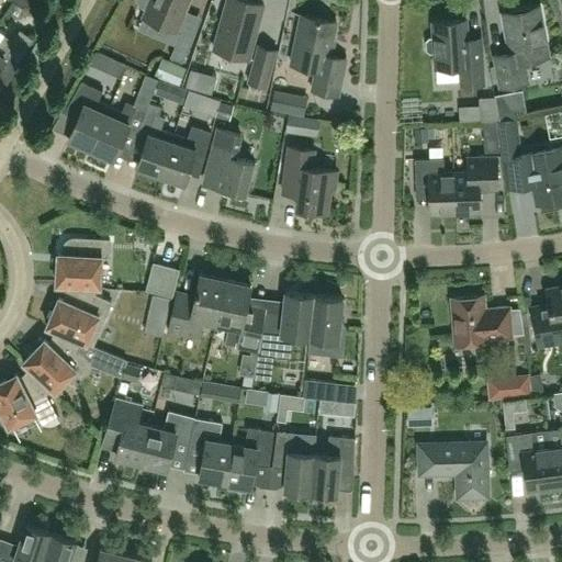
[(145,9),(146,9),(143,17),(176,31),(189,0),(138,0),(138,2),(139,3),(141,4),(142,6),(143,7),(145,9)]
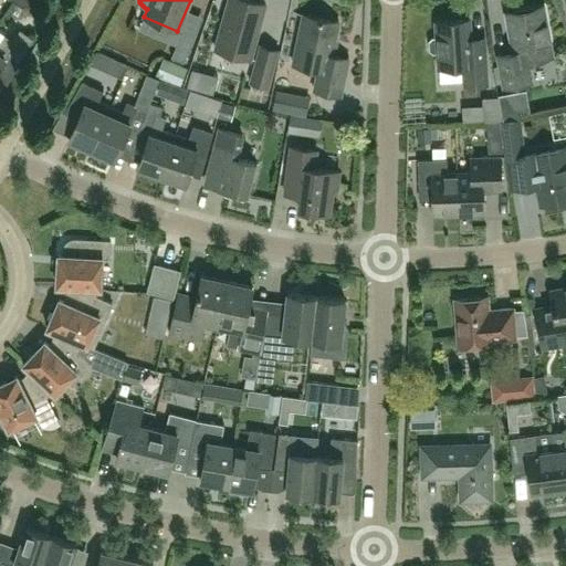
[(248,0),(228,0),(215,49),(251,60),(265,4),(248,0)]
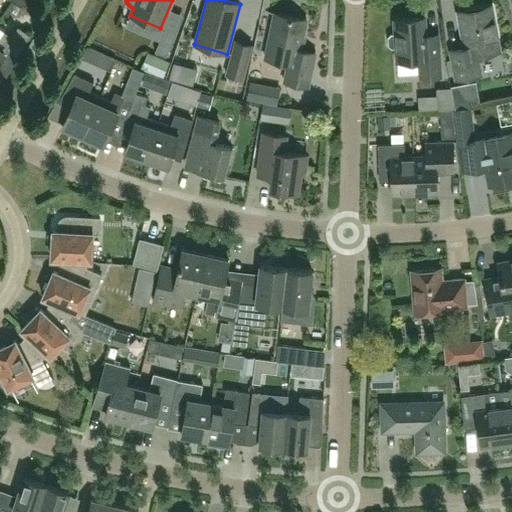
[(492,7),(458,14),(464,48),(450,50),(456,80),(481,75),(477,55),(500,51),(492,7)]
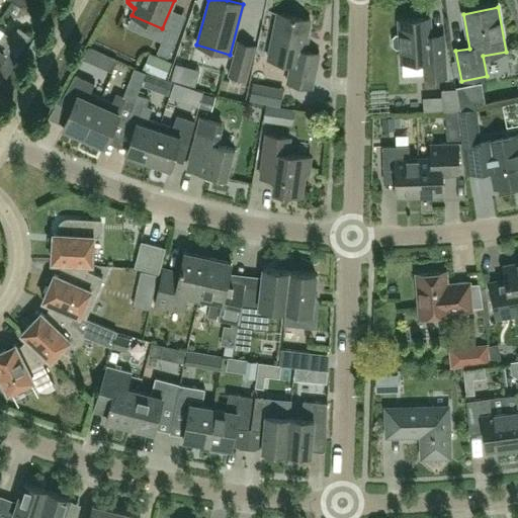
[(277,13),(268,59),(291,64),(287,83),(312,88),(319,54),(306,52),(307,47),(305,46),(310,20),(277,13)]
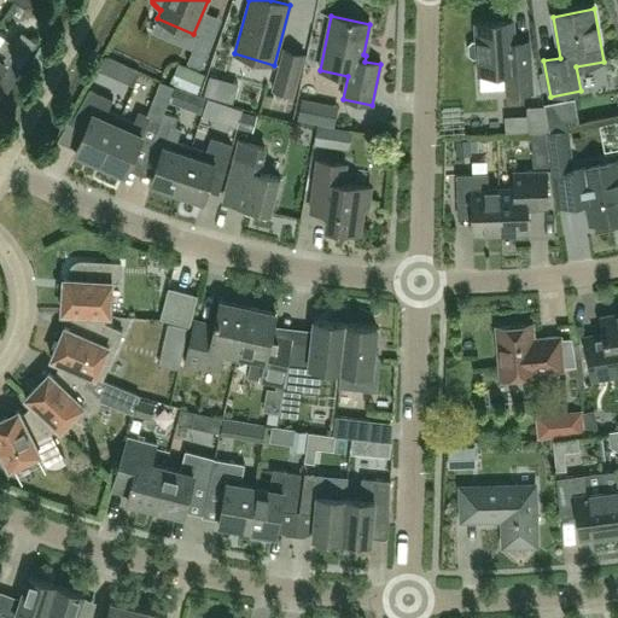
[(476,24),(477,41),(471,41),(468,46),(468,54),(472,58),(478,58),(479,74),(506,73),(507,93),(531,92),(530,58),(514,59),(512,22),(476,24)]
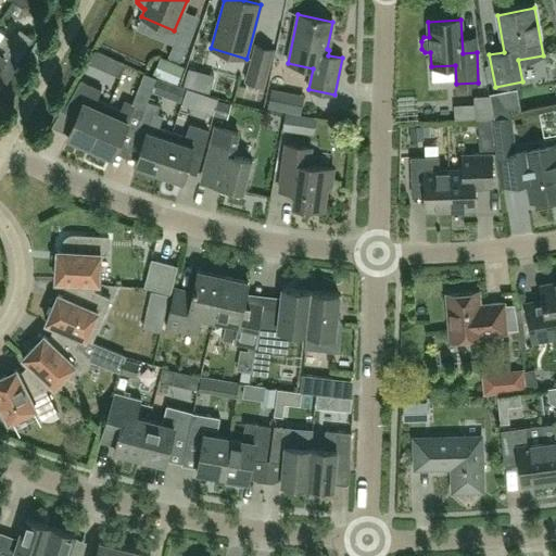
[(0,41),(0,65),(9,53),(20,61),(33,38),(19,29),(11,39),(4,36),(0,41)]
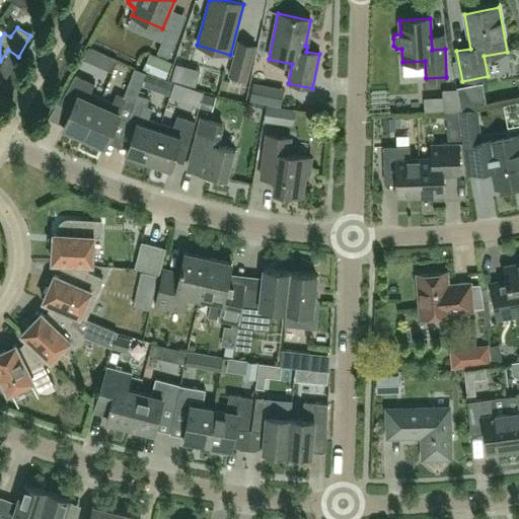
[(157,53),(168,58),(178,34),(167,29),(157,53)]
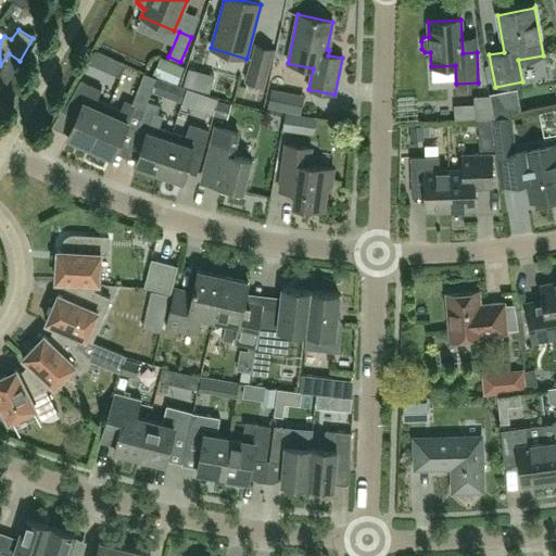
[(35,58),(42,45),(36,41),(28,54),(35,58)]
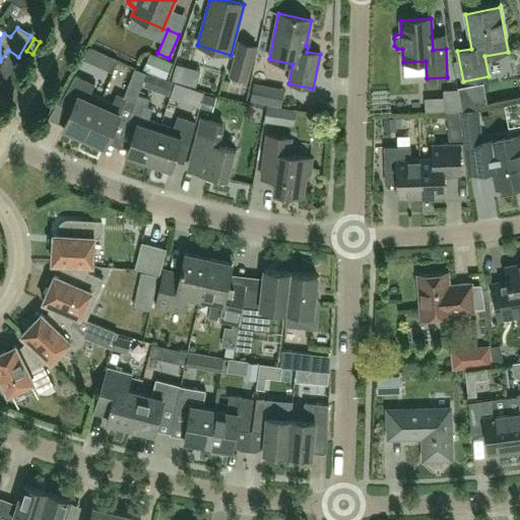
[(239,42),(230,75),(247,80),(256,47),(239,42)]
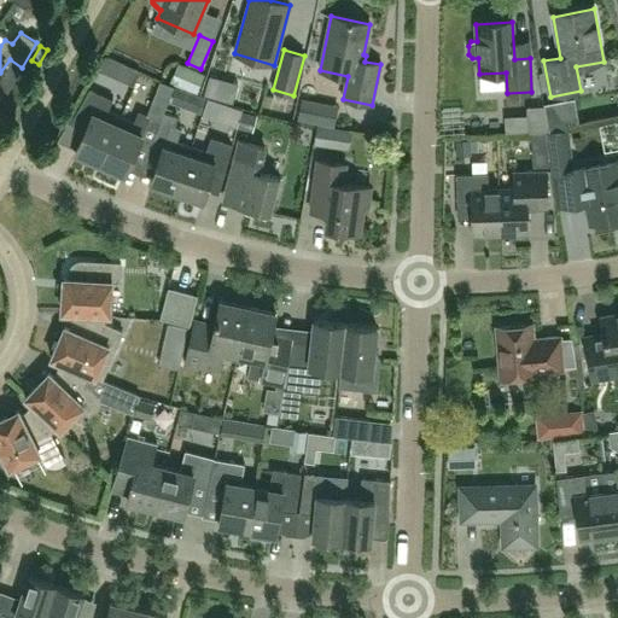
[(122,63),(108,57),(100,70),(112,76),(117,75),(122,63)]
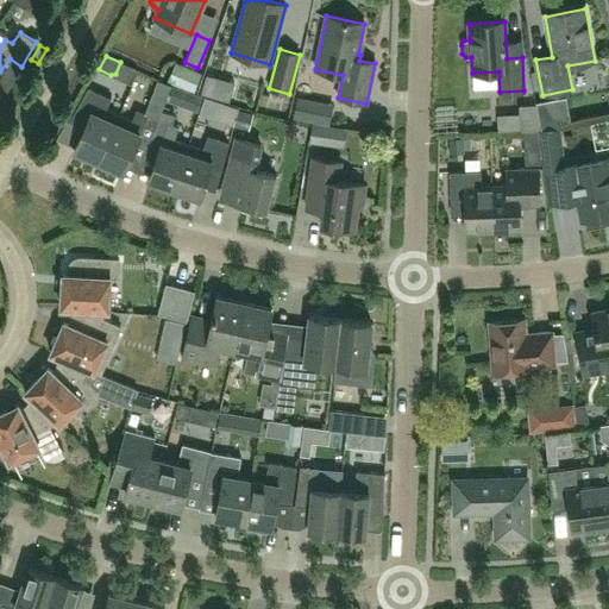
[(167,82),(194,93),(201,74),(174,63),(167,82)]
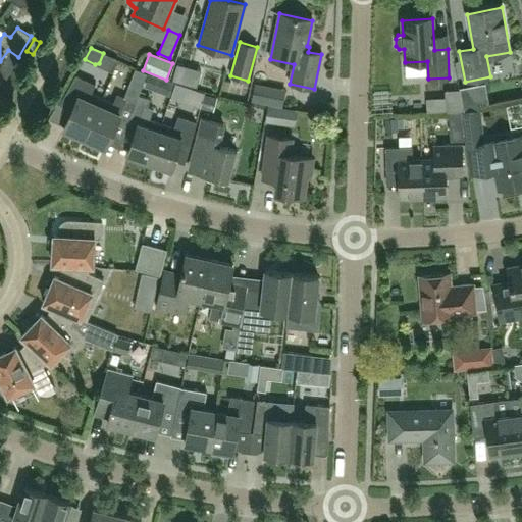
[(138,96),(139,95),(147,73),(136,69),(126,92),(138,96)]
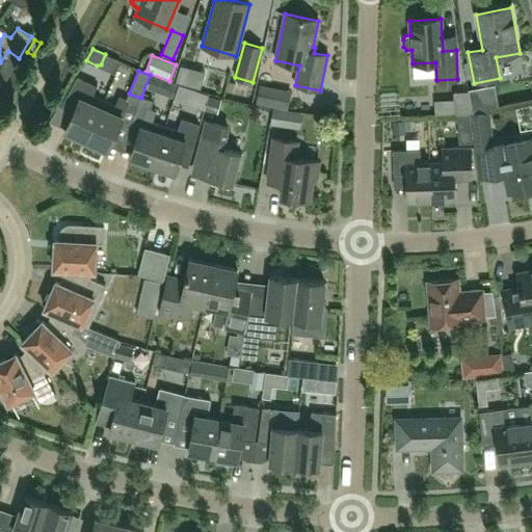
[(86,140),(104,101),(92,96),(97,86),(77,77),(60,107),(73,112),(64,131),(86,140)]
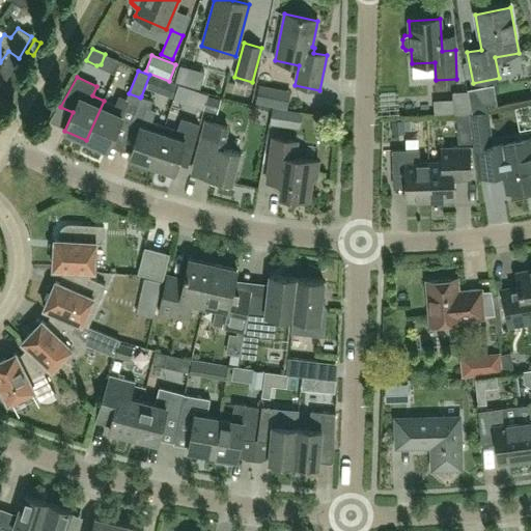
[(174,98),(178,85),(169,82),(165,94),(174,98)]
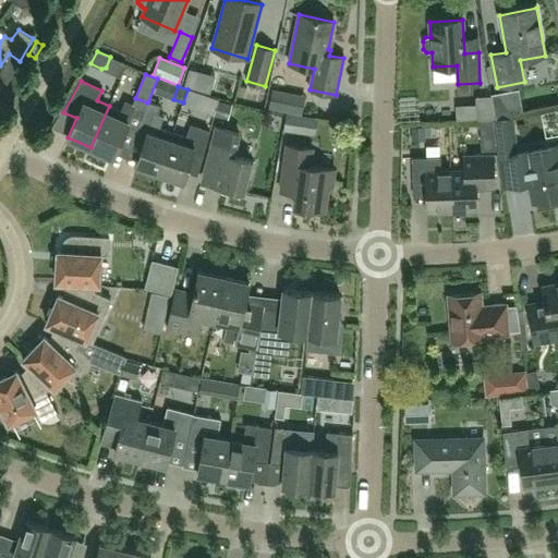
[(205,96),(187,89),(183,102),(201,109),(205,96)]
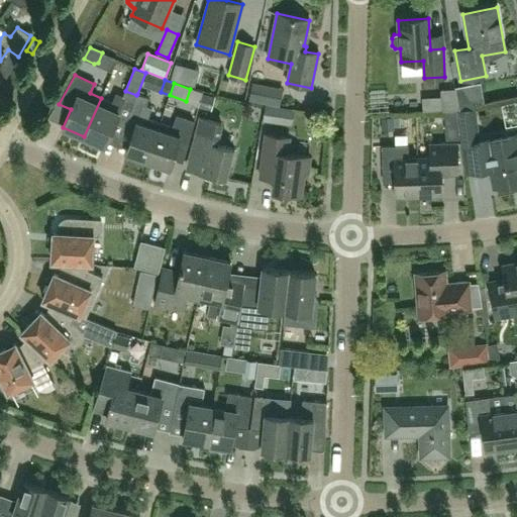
[(460,87),(464,108),(484,104),(480,84),(460,87)]
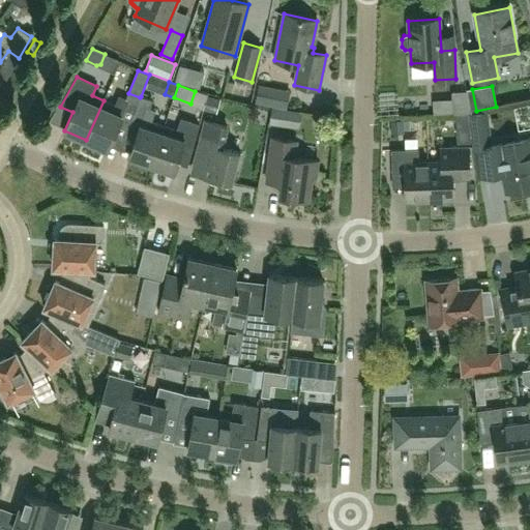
[(86,140),(107,150),(116,130),(125,135),(140,97),(128,93),(126,98),(119,95),(115,105),(104,100),(86,140)]
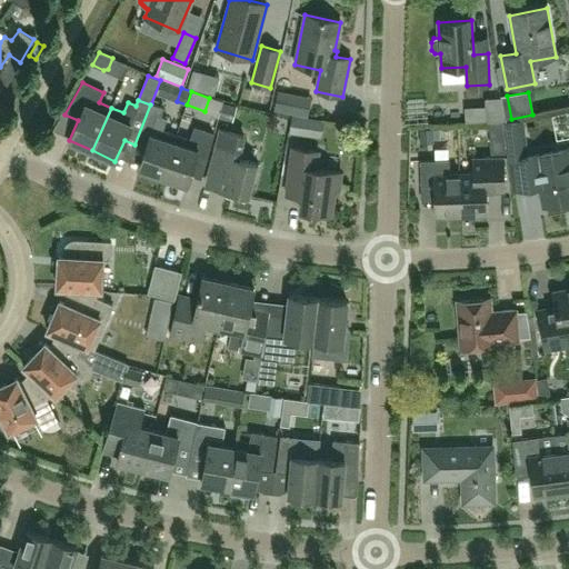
[(483,122),(501,120),(499,101),(482,102),(483,122)]
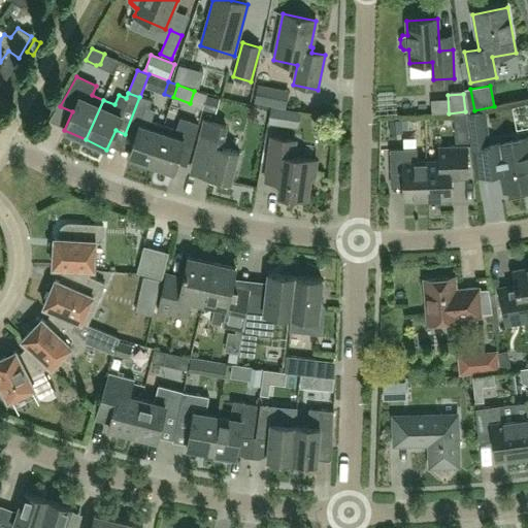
[(140,96),(139,97),(125,134),(135,137),(128,157),(151,165),(164,126),(163,126),(163,127),(151,123),(155,109),(150,108),(152,100),(140,96)]
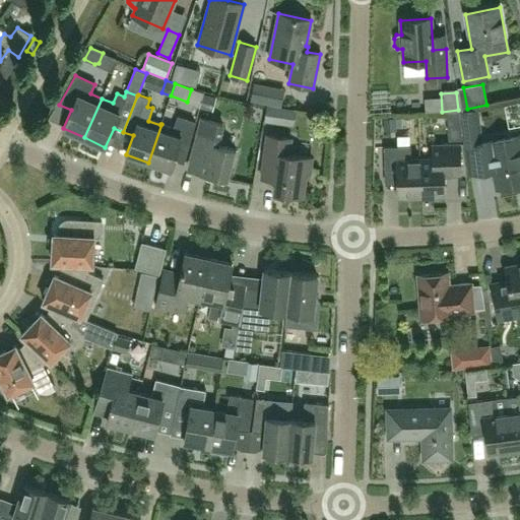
[(204,94),(201,106),(211,109),(214,98),(204,94)]
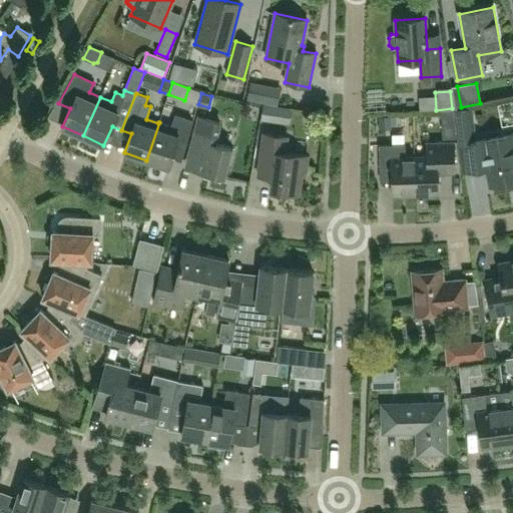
[(293,124),(295,112),(268,106),(266,118),(293,124)]
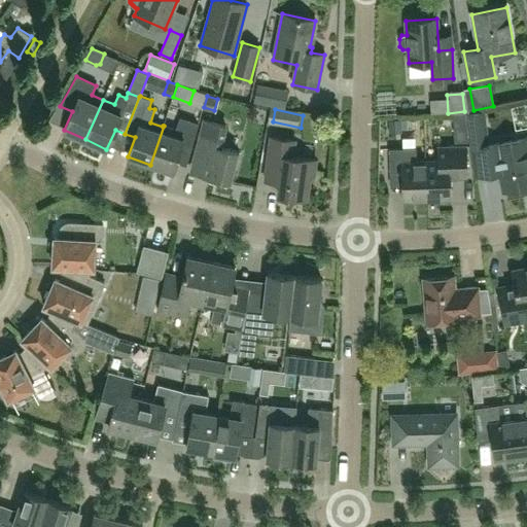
[(470,147),(490,144),(485,111),(466,114),(470,147)]
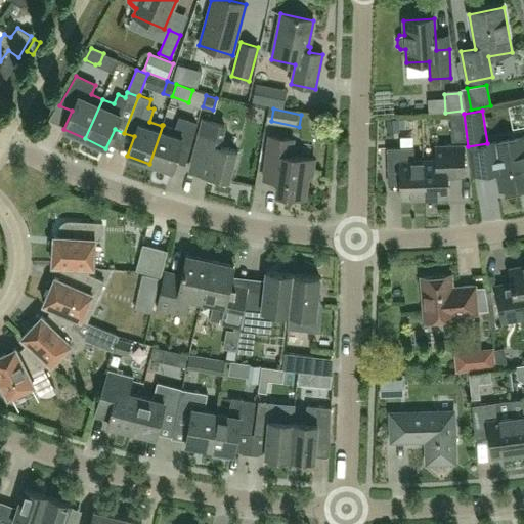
[(450,113),(451,142),(465,142),(465,126),(464,126),(463,113),(450,113)]
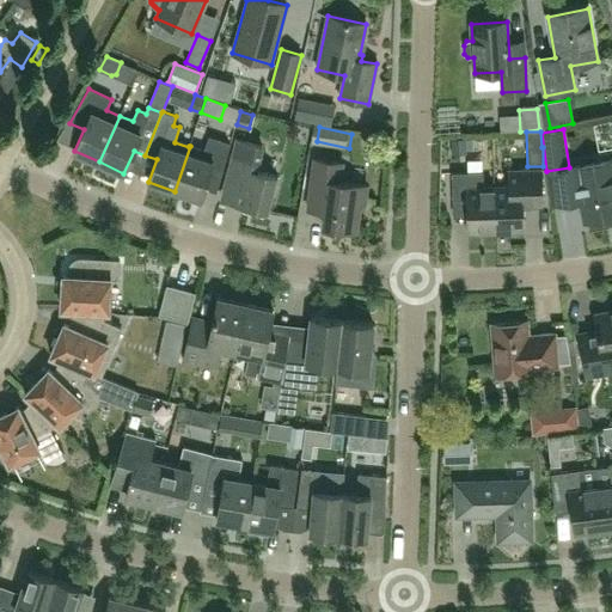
[(204,151),(190,146),(175,191),(201,200),(212,169),(222,172),(231,144),(209,136),(204,151)]
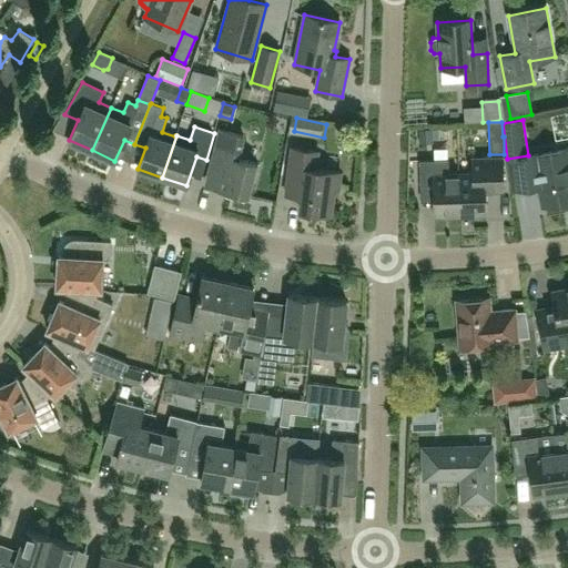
[(434,143),(433,130),(418,130),(419,144),(434,143)]
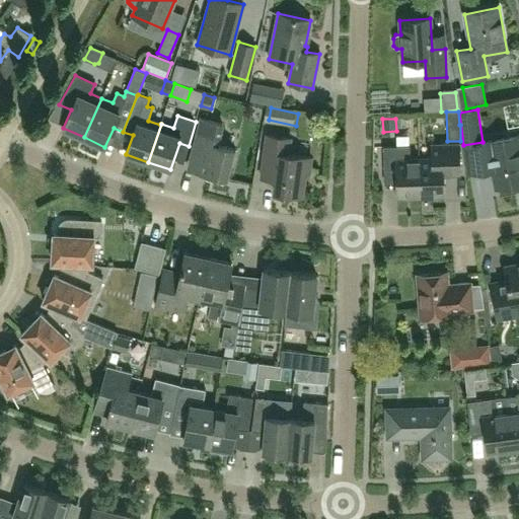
[(234,149),(219,146),(224,126),(201,120),(191,159),(203,163),(201,172),(207,173),(206,178),(224,183),(225,178),(226,178),(229,166),(232,166),(236,151),(233,151),(234,149)]
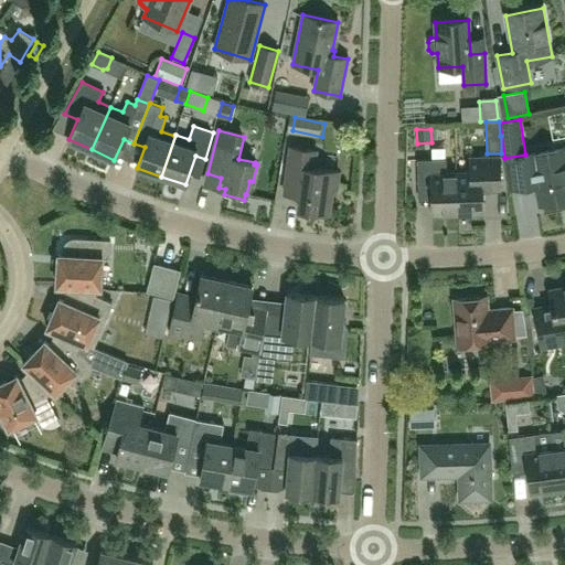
[(290,147),(286,178),(301,180),(298,209),(329,213),(332,189),(337,190),(339,171),(315,168),(317,150),(290,147)]
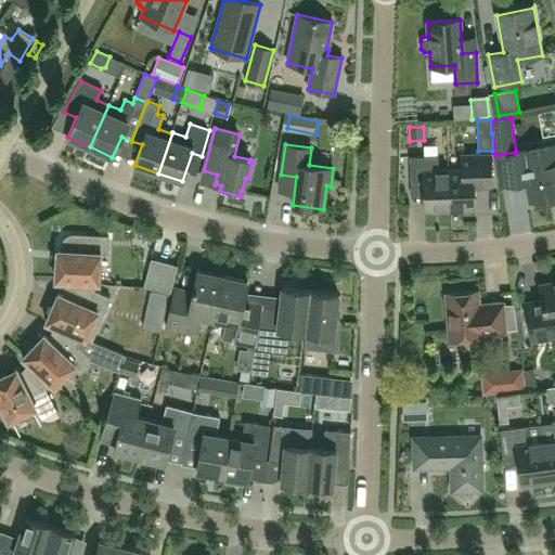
[(554,144),(520,152),(516,152),(495,155),(500,186),(526,182),(530,202),(554,196),(554,144)]
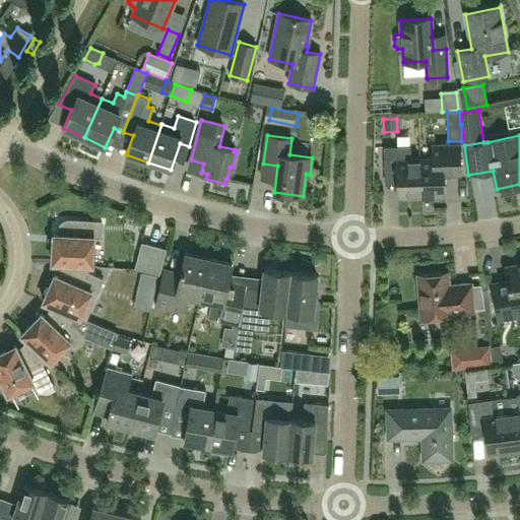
[(419,158),(420,198),(445,197),(444,172),(460,172),(460,144),(433,144),(433,158),(419,158)]
